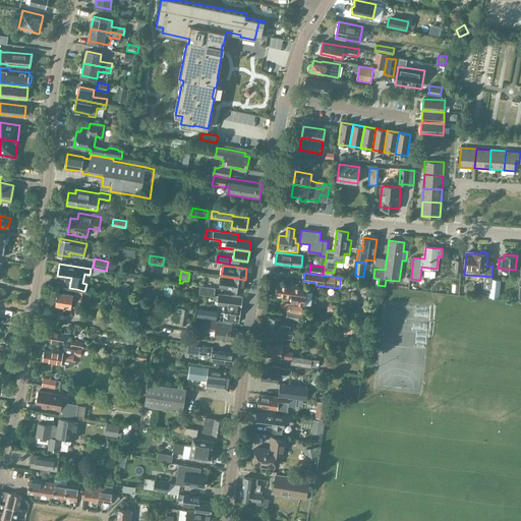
[(243,291),(245,280),(221,276),(219,287),(231,289),(243,291)]
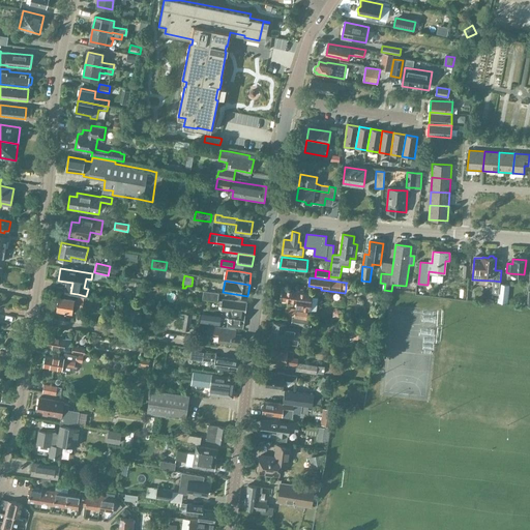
[(499,291),(498,302),(507,303),(508,295),(504,294),(505,285),(500,284),(499,291)]
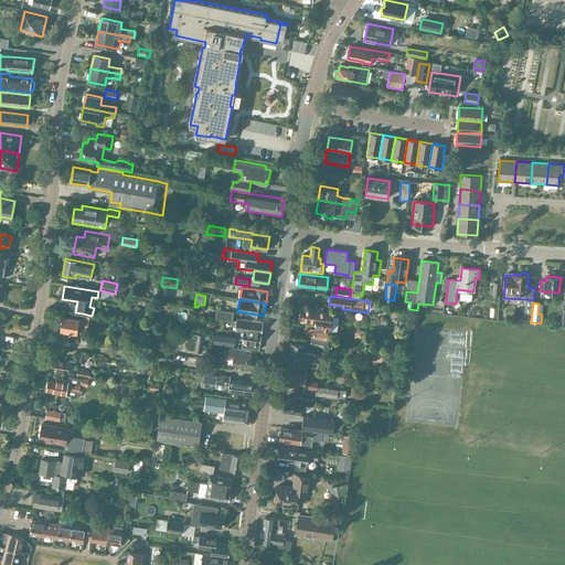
[(330,330),(332,316),(331,316),(332,311),(302,307),(300,320),(317,322),(316,329),(330,330)]
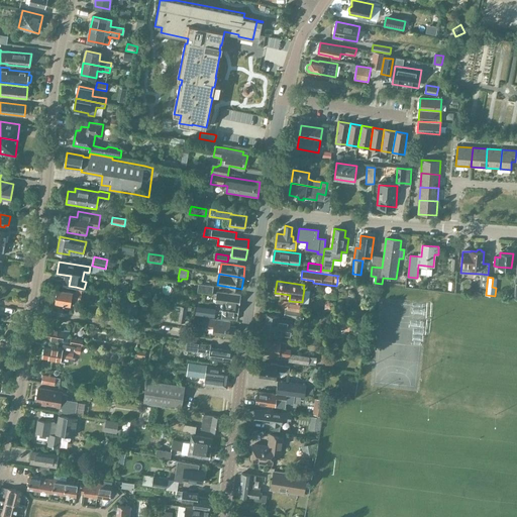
[(213,294),(213,293),(214,286),(199,284),(198,292),(213,294)]
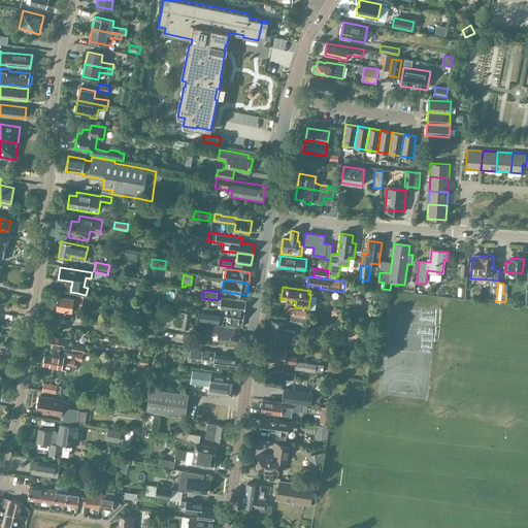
[(84,300),(76,299),(59,296),(57,309),(72,311),(73,304),(83,306),(84,300)]
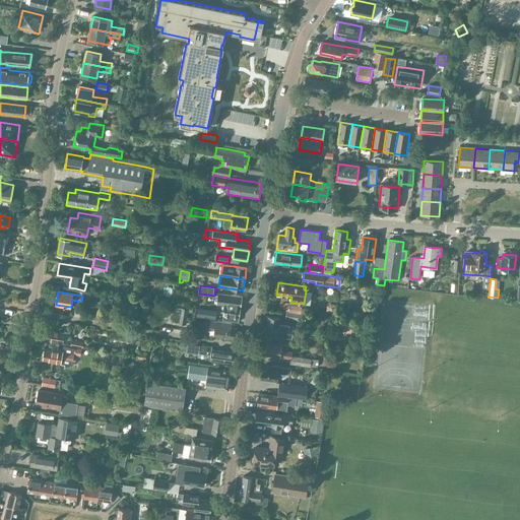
[(239,321),(243,297),(218,294),(217,304),(225,305),(223,319),(239,321)]
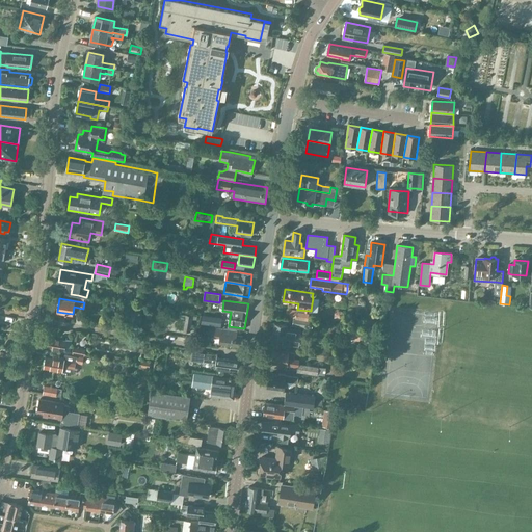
[(140,321),(142,309),(120,304),(120,302),(112,301),(110,312),(123,314),(122,320),(134,322),(134,320),(140,321)]
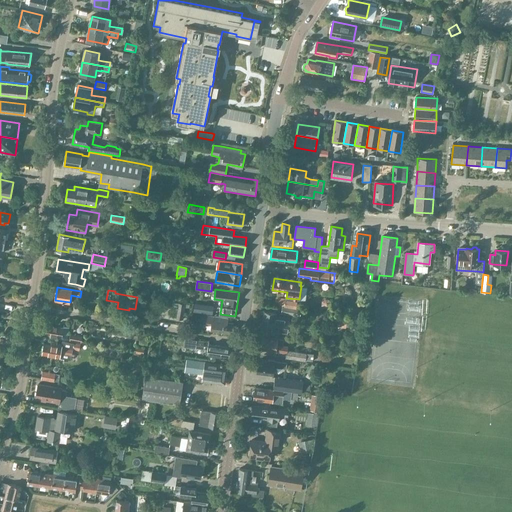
[(322,302),(321,305),(324,308),(328,309),(331,307),(331,303),(329,300),(325,299),(322,302)]
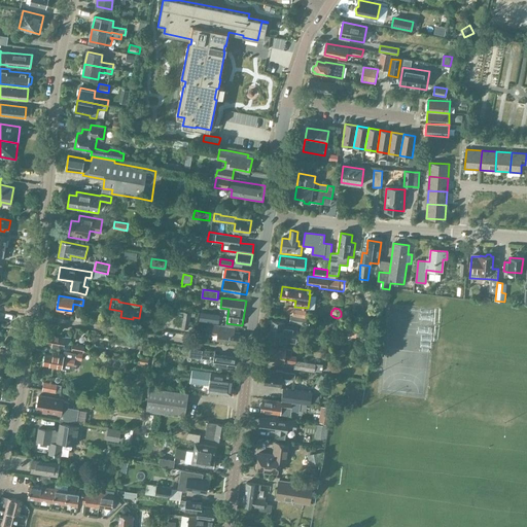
[(305,317),(306,311),(293,309),(292,316),(305,317)]
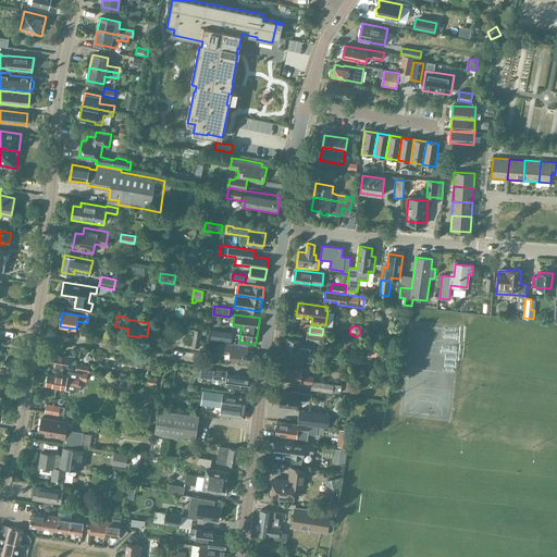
[(184,327),(173,332),(175,337),(186,333),(184,327)]
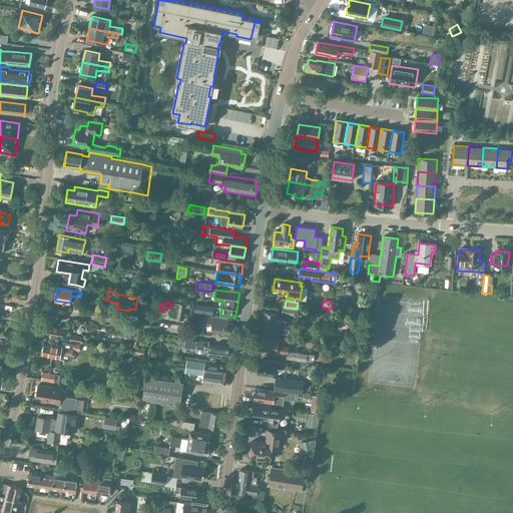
[(171,314),(177,315),(176,319),(183,320),(186,305),(173,303),(171,314)]
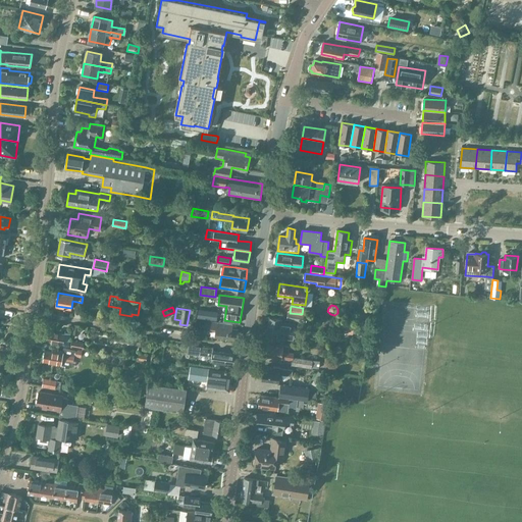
[(198,310),(197,317),(217,320),(218,312),(198,310)]
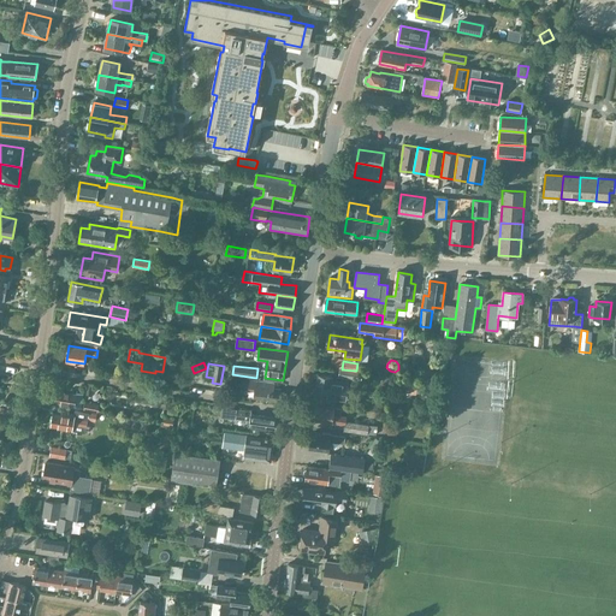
[(360,380),(361,373),(339,369),(338,377),(360,380)]
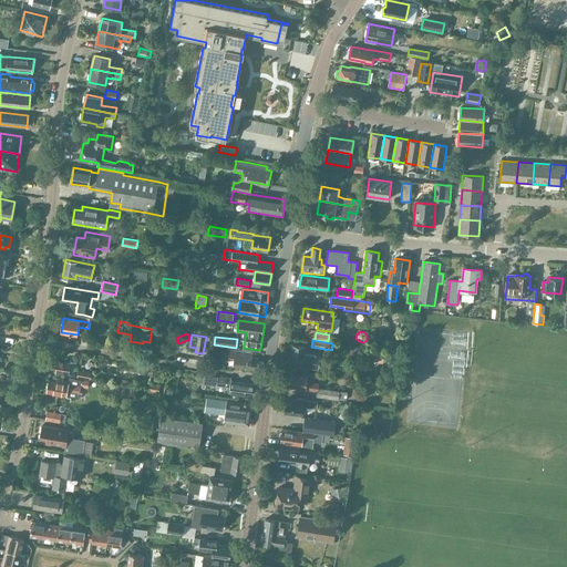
[(319,369),(321,353),(306,351),(306,348),(292,346),(289,368),(302,370),(303,367),(319,369)]
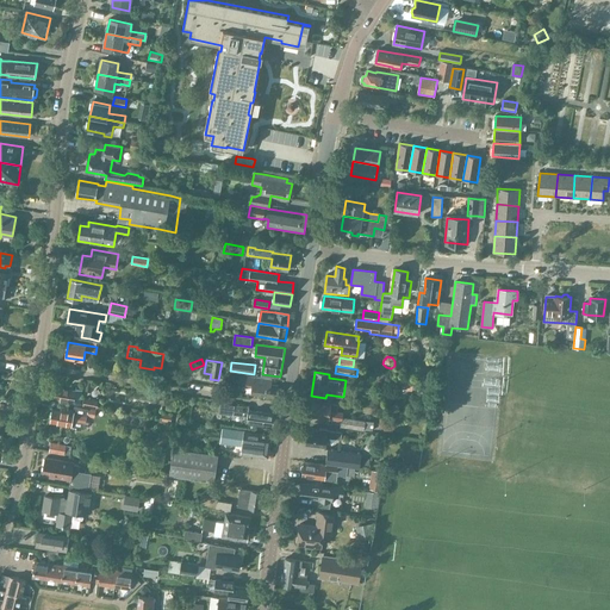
[(277,398),(279,386),(272,385),(272,379),(248,375),(246,386),(251,387),(251,394),(277,398)]
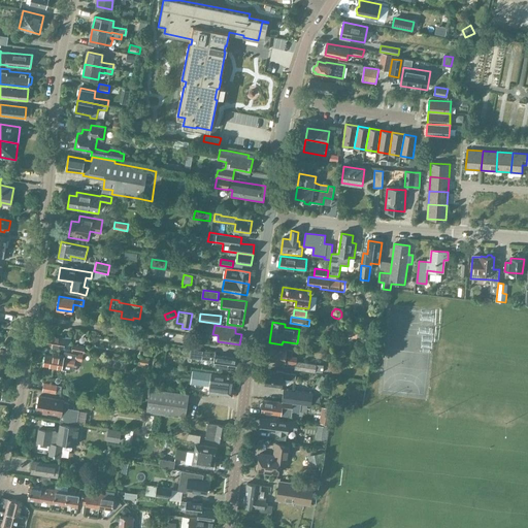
[(65,338),(48,335),(47,345),(64,348),(63,350),(69,351),(70,344),(71,344),(72,337),(66,336),(65,338)]
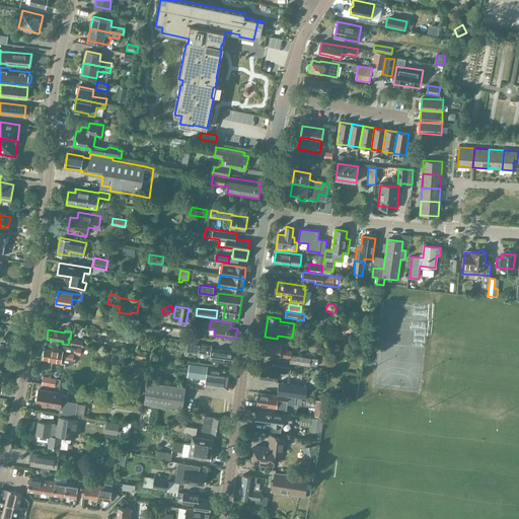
[(72,339),(71,345),(82,347),(83,341),(72,339)]
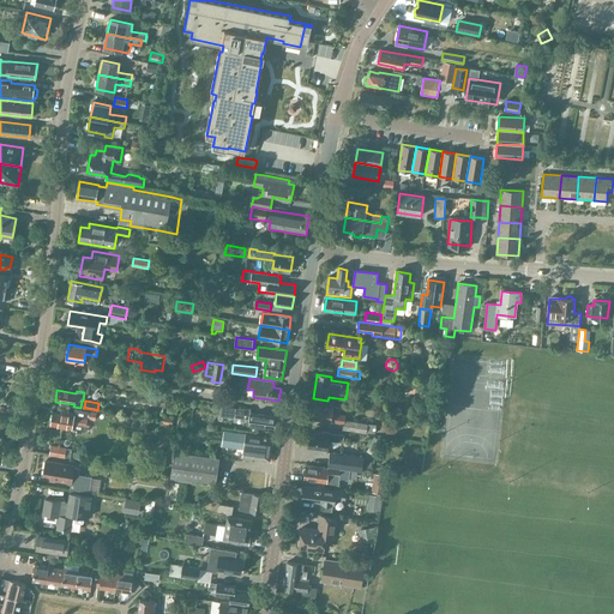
[(344,423),(344,420),(345,415),(339,415),(341,407),(333,407),(313,403),(311,419),(331,421),(344,423)]
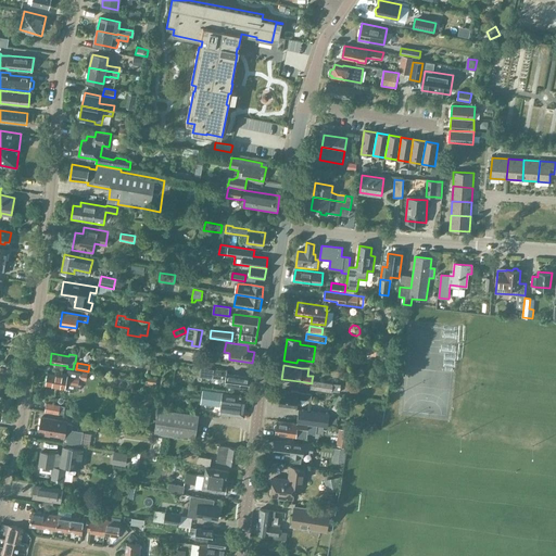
[(249,389),(250,378),(227,374),(227,371),(215,369),(213,378),(226,380),(225,384),(249,389)]
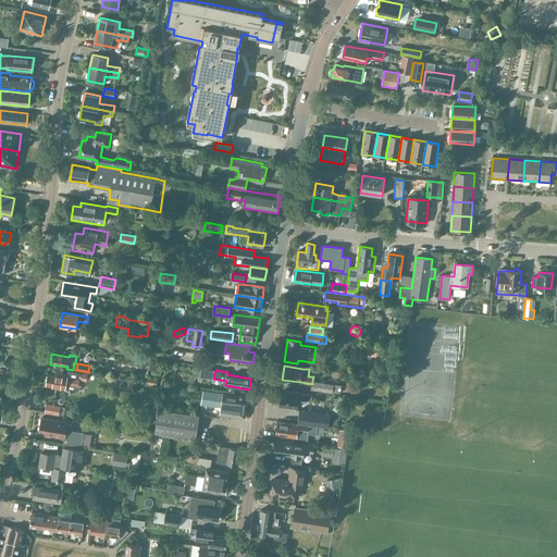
[(49,373),(47,384),(57,386),(56,387),(65,390),(66,384),(78,386),(79,380),(86,381),(87,374),(67,371),(67,374),(62,374),(62,372),(59,372),(58,375),(49,373)]
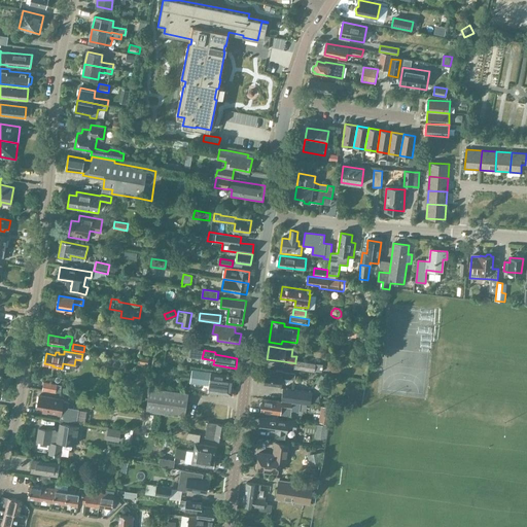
[(295,360),(295,363),(294,369),(315,372),(315,371),(322,372),(323,364),(316,363),(295,360)]
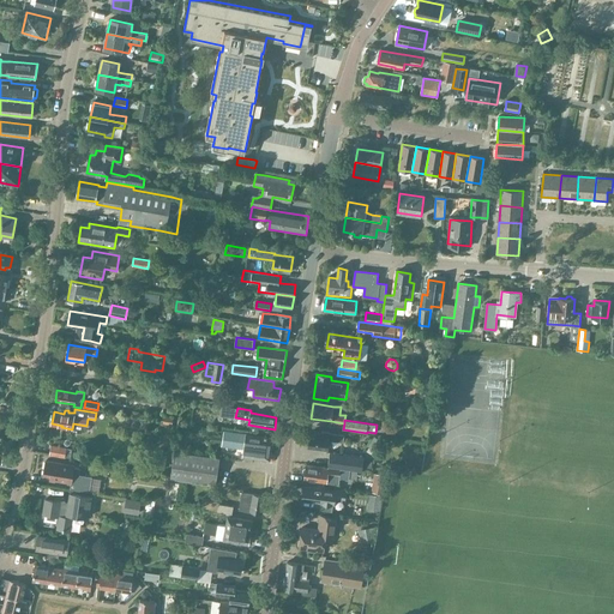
[(270,462),(274,438),(247,434),(224,431),(222,446),(244,450),(242,457),(242,458),(257,459),(270,462)]
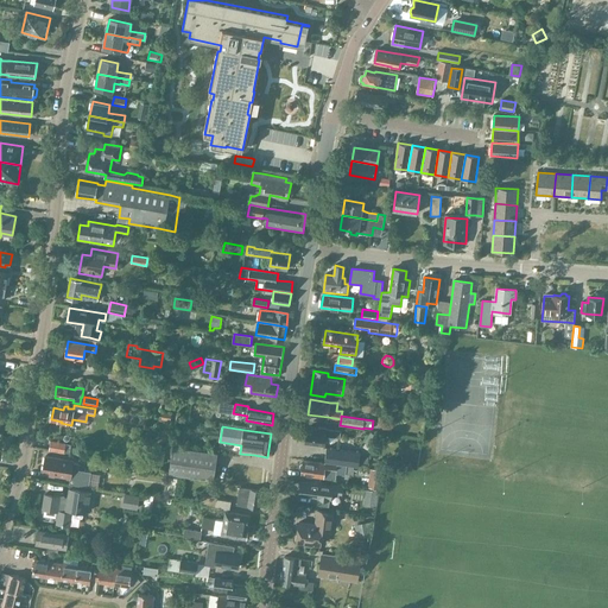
[(327,429),(327,428),(318,428),(318,429),(308,428),(305,442),(324,444),(325,436),(340,437),(341,431),(327,429)]
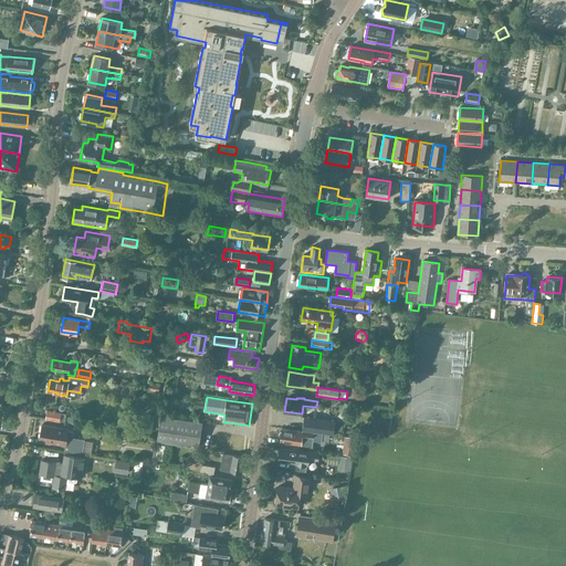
[(346,402),(341,411),(347,416),(353,407),(346,402)]
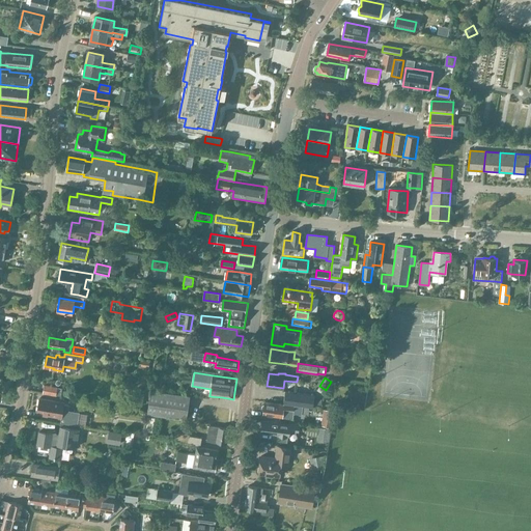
[(43,393),(56,396),(58,388),(45,385),(43,393)]
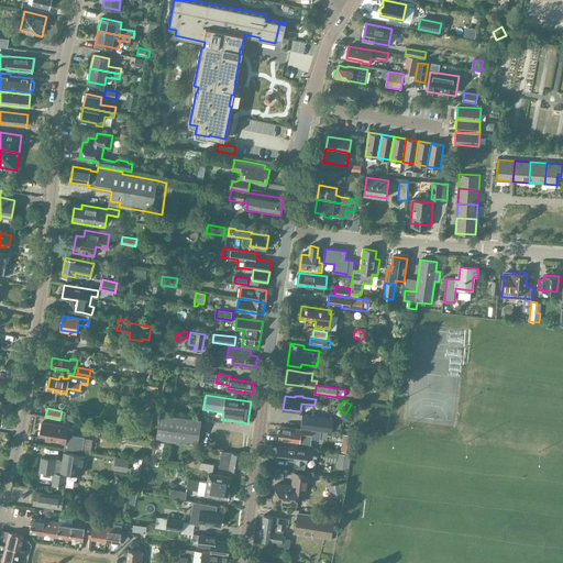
[(201,419),(166,415),(159,414),(157,438),(198,443),(201,419)]
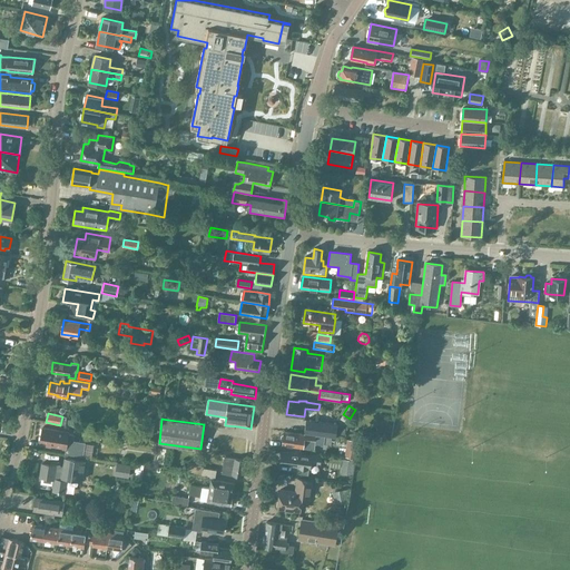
[(316,434),(325,435),(326,435),(331,436),(336,436),(338,424),(306,420),(305,433),(316,434)]
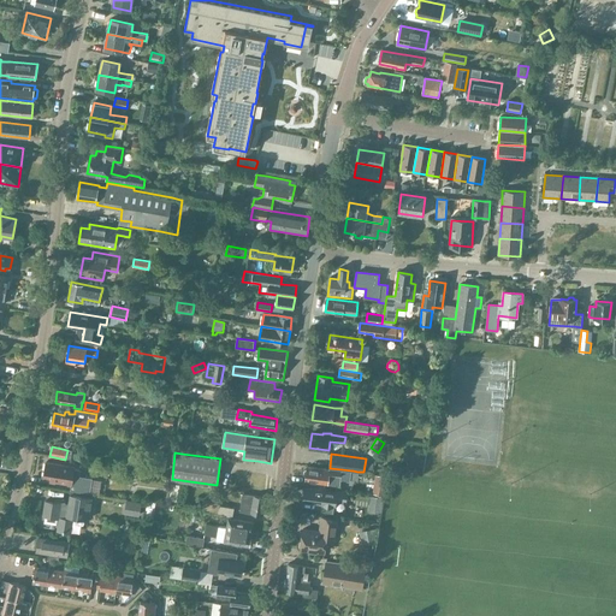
[(90,495),(93,479),(81,477),(81,471),(59,466),(42,463),(39,480),(55,484),(71,486),(70,491),(90,495)]
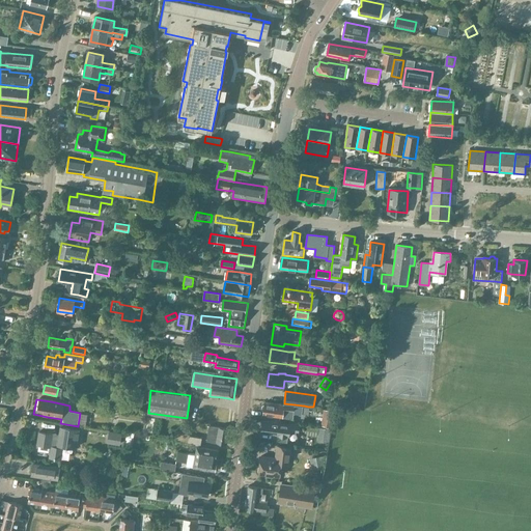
[(302,411),(303,406),(295,404),(284,403),(283,404),(264,402),(263,415),(292,418),(294,413),(302,414),(302,411)]
